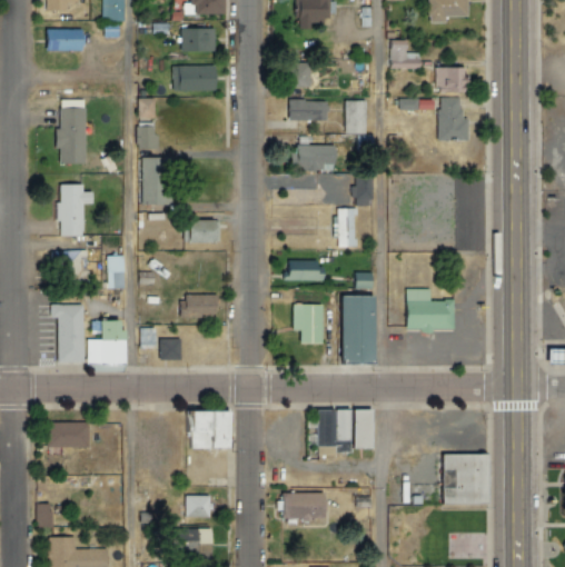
[(66,0),(66,11),(47,11),(47,0),(66,0)]
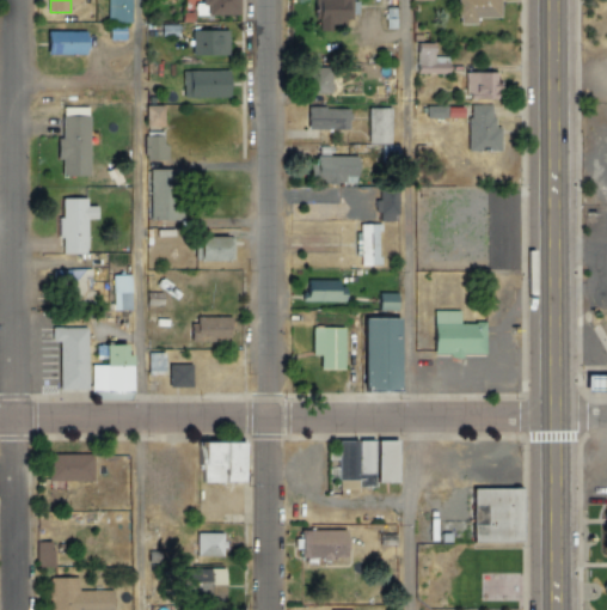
[(109,0),(134,0),(134,20),(109,20),(109,0)]
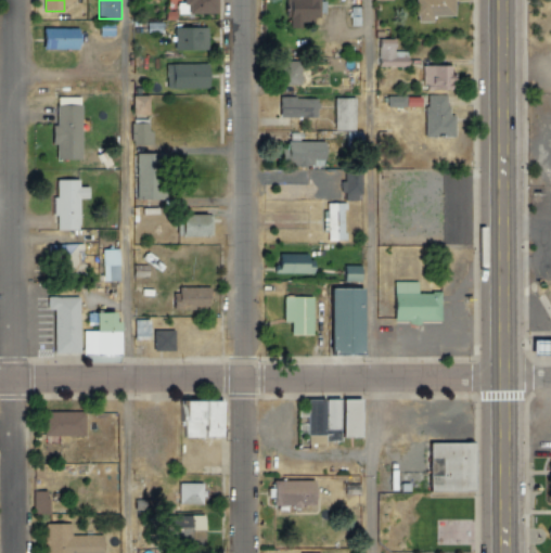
[(188,0),(219,0),(220,12),(189,13),(188,0)]
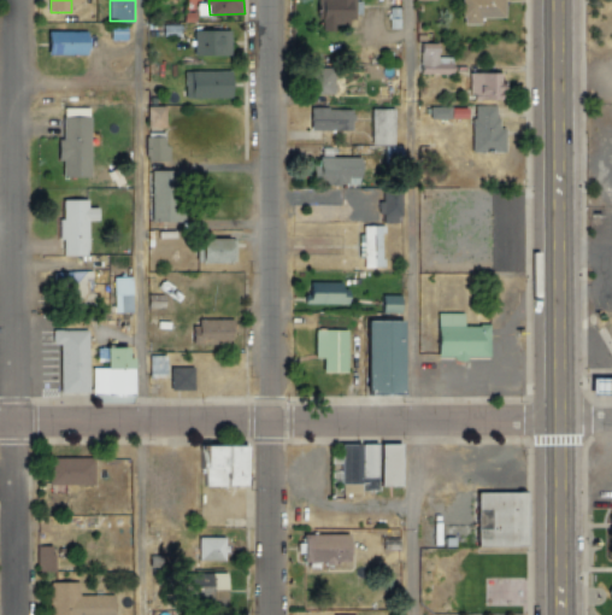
[(319,0),(321,22),(327,22),(327,31),(337,31),(337,21),(358,21),(357,0),(319,0)]
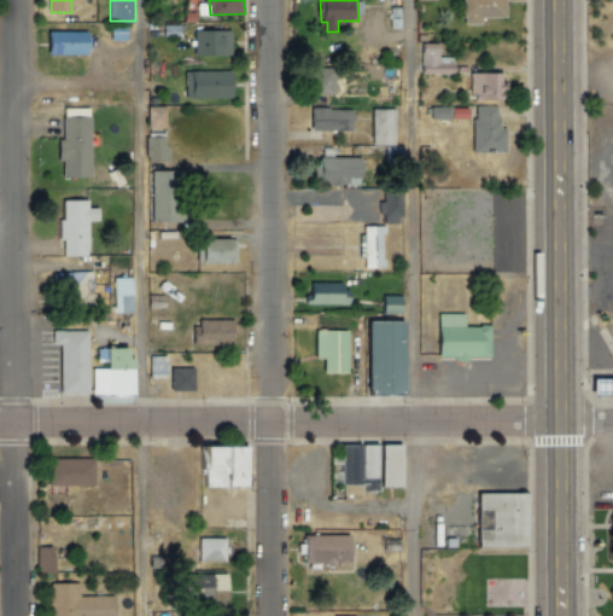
[(466,0),(466,19),(468,19),(468,24),(484,24),(484,17),(507,17),(507,0),(466,0)]
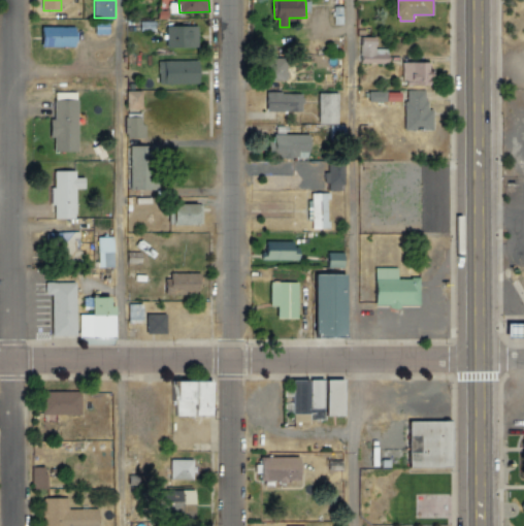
[(159,9),(169,8),(170,19),(160,20),(159,9)]
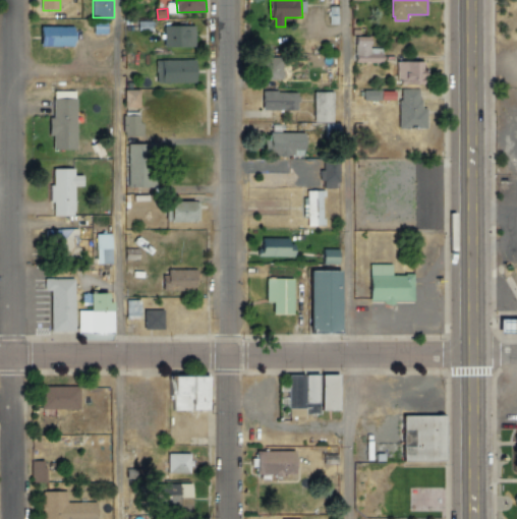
[(96,21),(109,21),(109,33),(96,33),(96,21)]
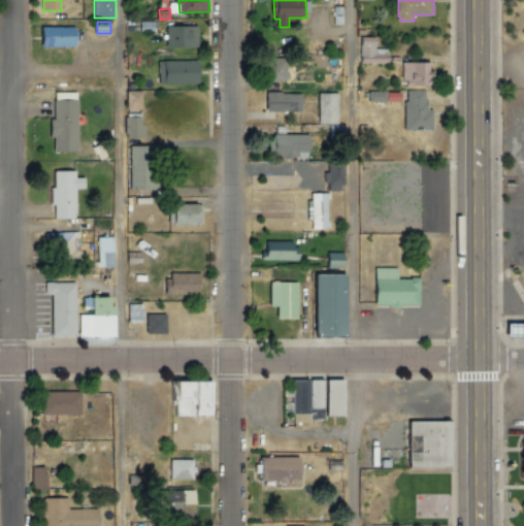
[(140,22),(157,22),(156,31),(139,30),(140,22)]
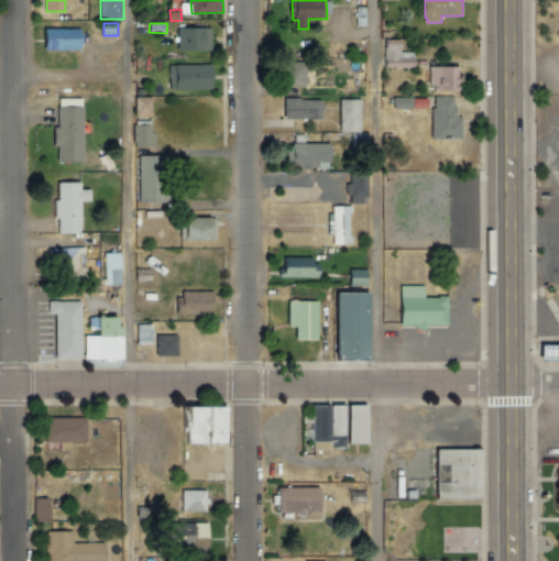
[(181,28),(212,28),(212,50),(181,50),(181,28)]
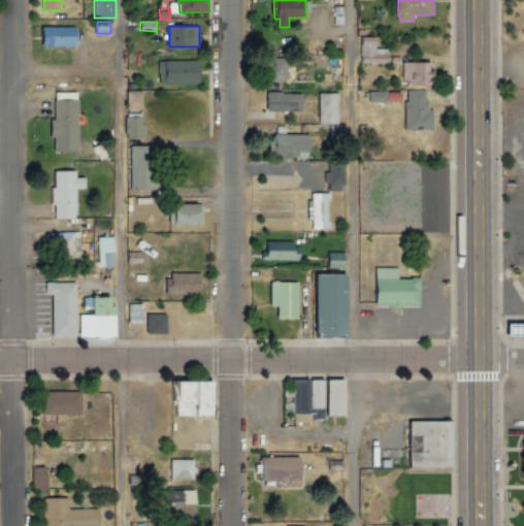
[(43,27),(77,28),(76,51),(43,50),(43,27)]
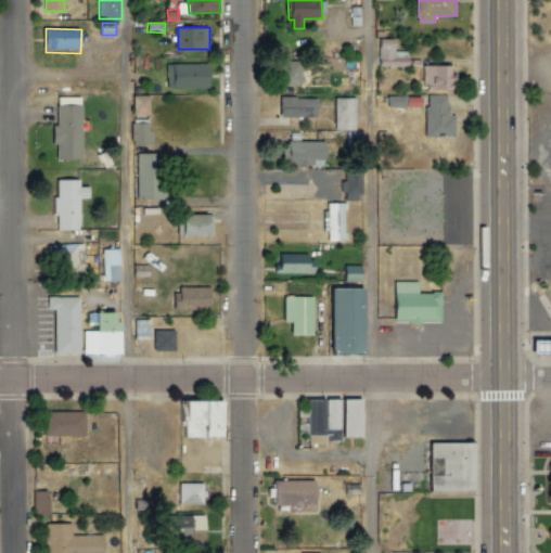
[(382,39),(398,39),(398,53),(410,54),(410,66),(381,66),(382,39)]
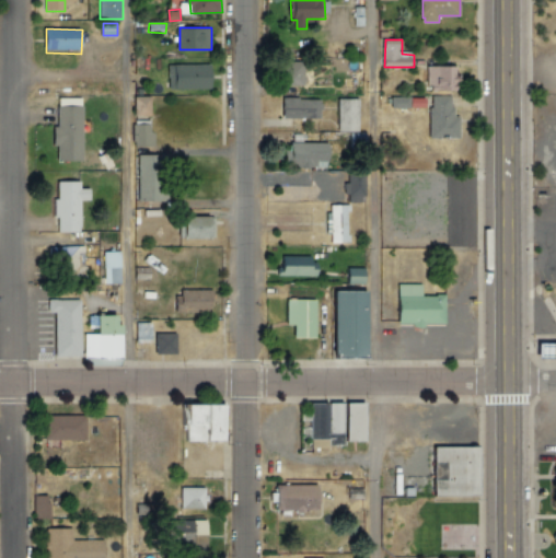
[(309,64),(288,65),(289,89),(309,89),(309,64)]
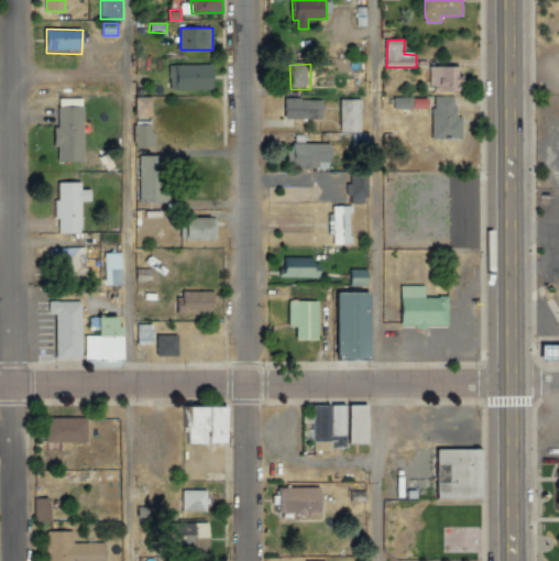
[(177,66),(215,66),(215,89),(177,89),(177,66)]
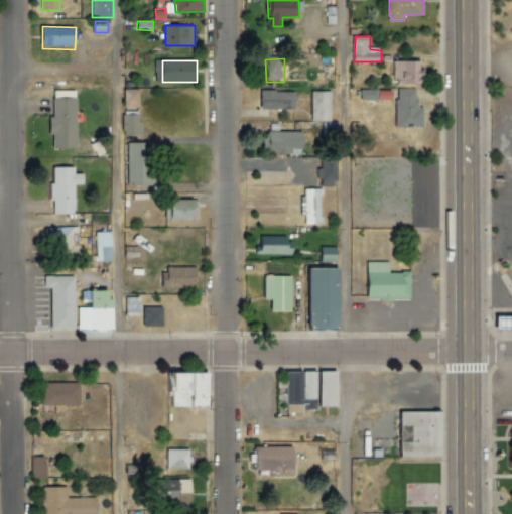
[(395,61),(420,61),(420,83),(396,84),(395,61)]
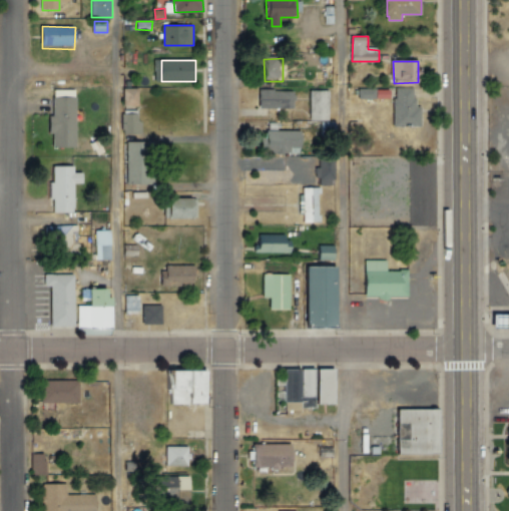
[(395,127),(422,127),(422,107),(418,107),(418,98),(414,98),(414,87),(399,87),(399,99),(395,99),(395,127)]
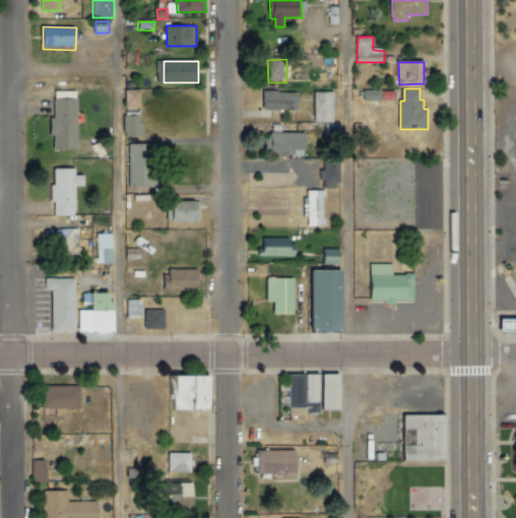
[(141,90),(141,109),(127,108),(128,89),(141,90)]
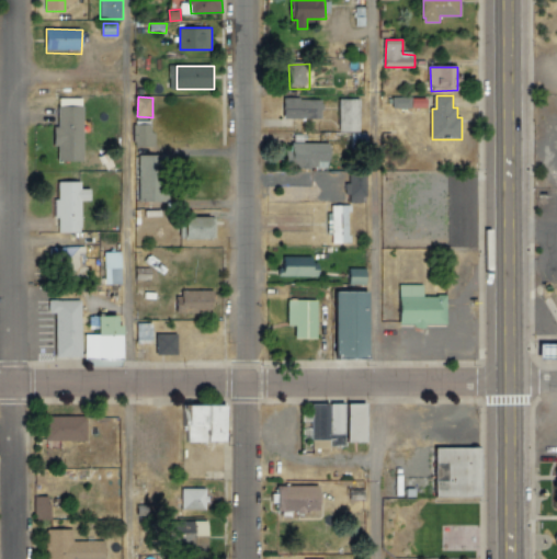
[(394,98),(411,98),(411,107),(394,107),(394,98)]
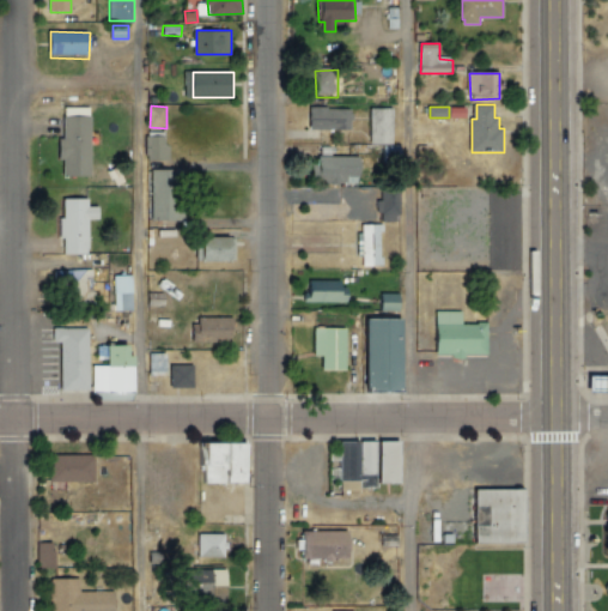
[(308,108),(352,108),(351,131),(308,129),(308,108)]
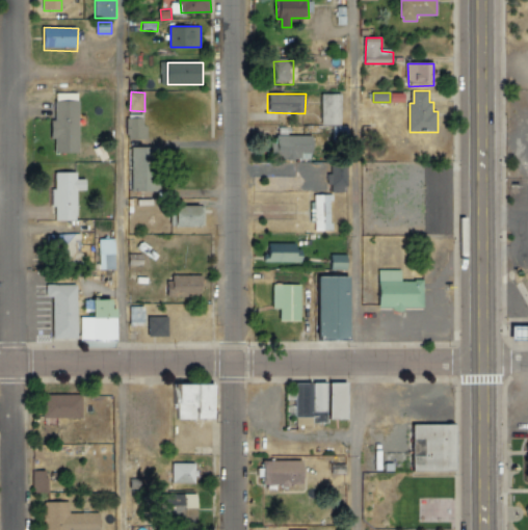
[(324,94),(342,94),(341,125),(323,125),(324,94)]
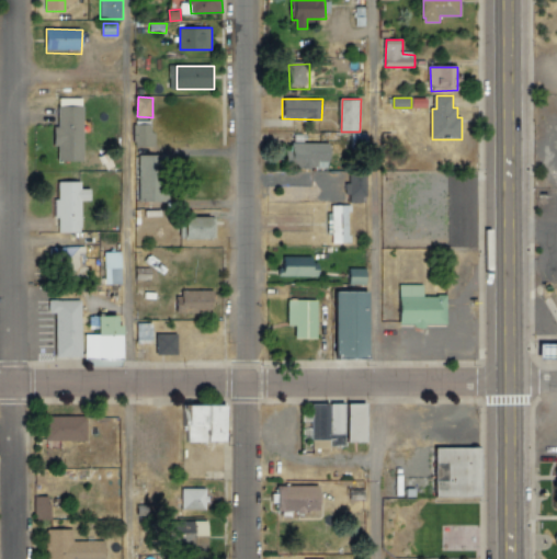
[(431,99),(431,109),(415,109),(415,99),(431,99)]
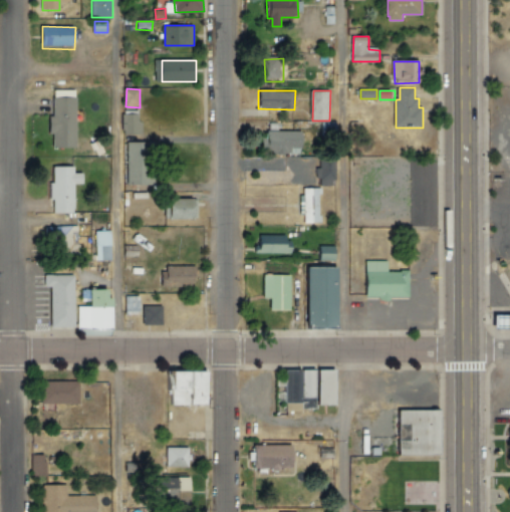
[(55,135),(49,135),(49,115),(54,115),(54,98),(77,98),(78,150),(55,150),(55,135)]
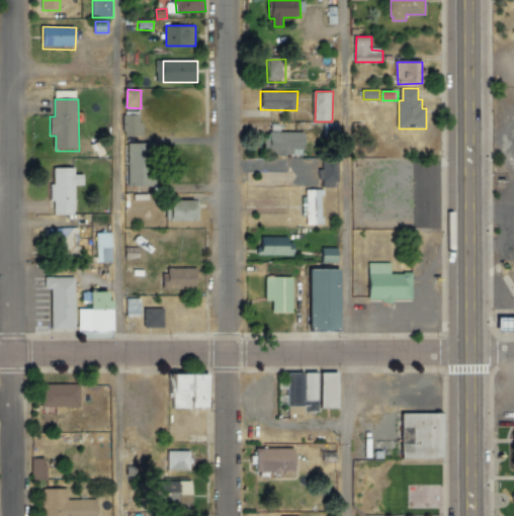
[(144,138),(145,117),(126,117),(126,138),(144,138)]
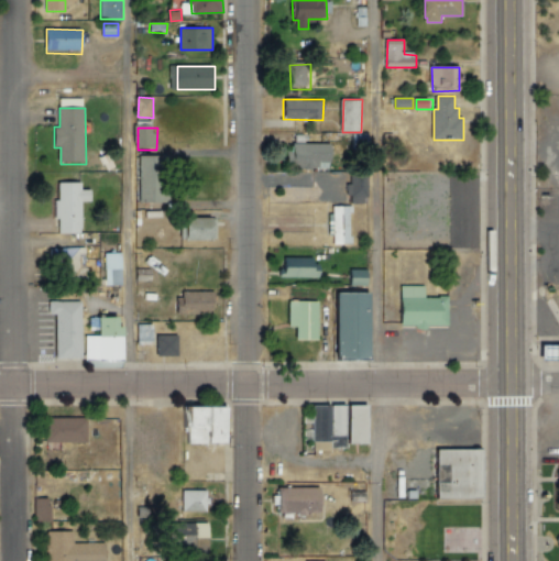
[(353,135),(370,134),(371,154),(354,155),(353,135)]
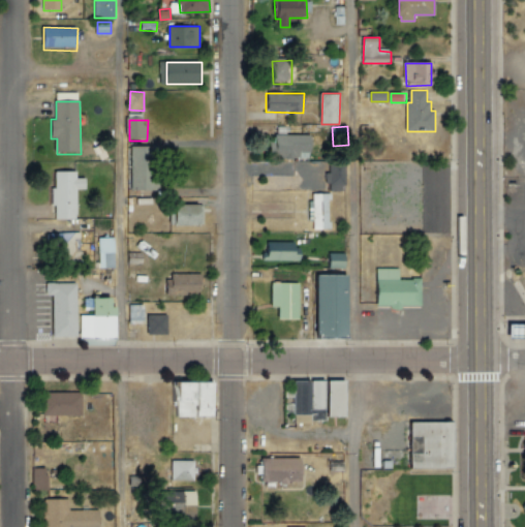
[(277,135),(313,135),(313,155),(277,155),(277,135)]
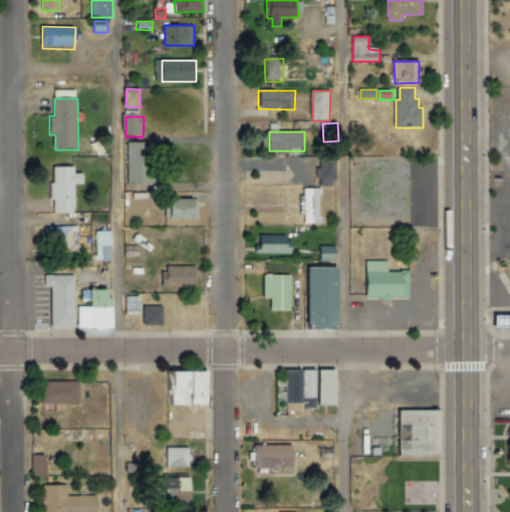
[(128,141),(155,140),(157,183),(129,184),(128,141)]
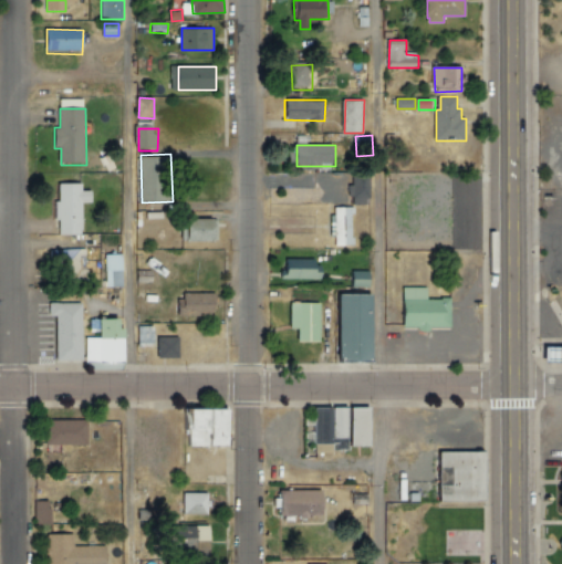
[(353,175),(368,174),(368,197),(354,198),(353,175)]
